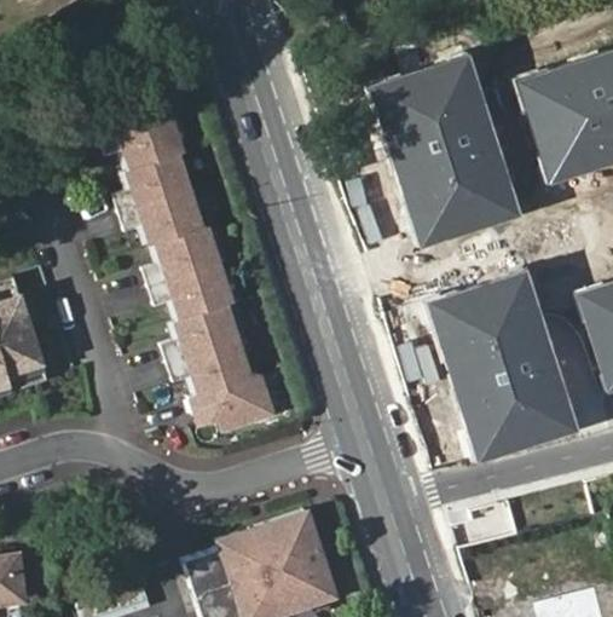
[(612,44),(510,79),(545,185),(612,161),(612,44)]
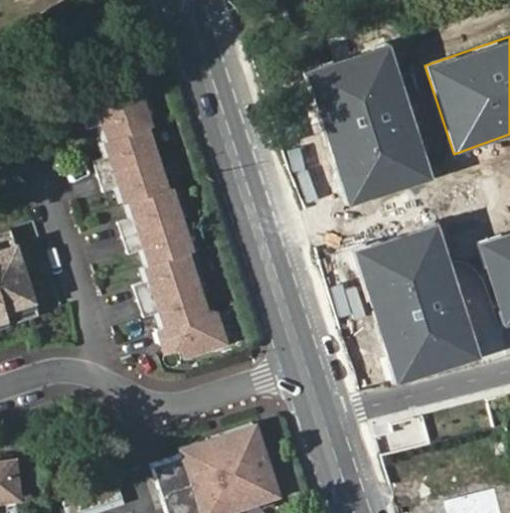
[(391,43),(305,71),(349,206),(436,178),(391,43)]
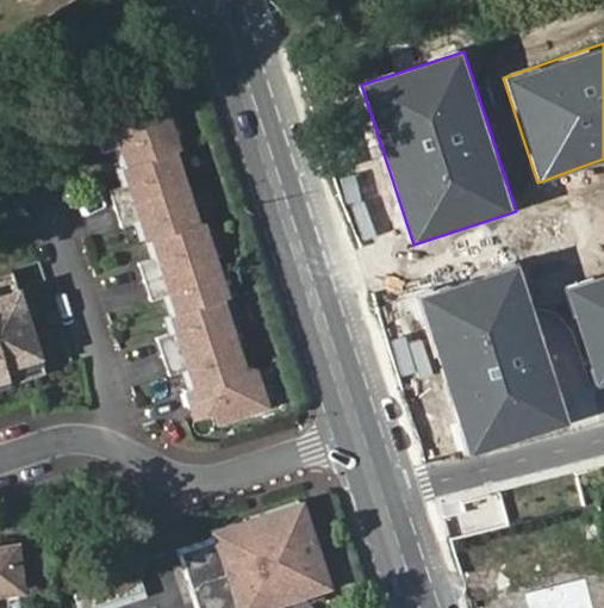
[(176,113),(107,135),(113,154),(135,147),(139,165),(184,152),(188,150),(176,113)]
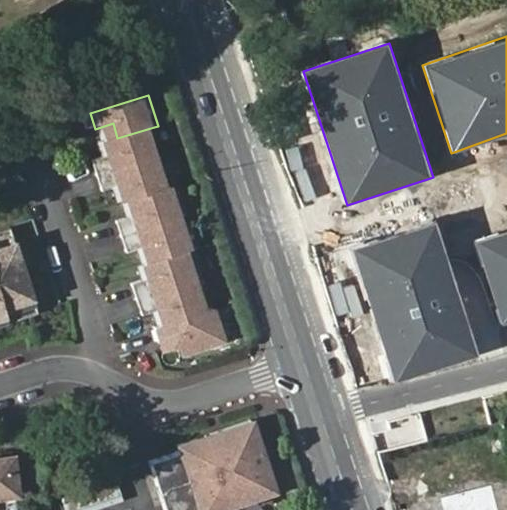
[(100,161),(105,176),(163,159),(154,127),(117,138),(113,140),(118,155),(100,161)]
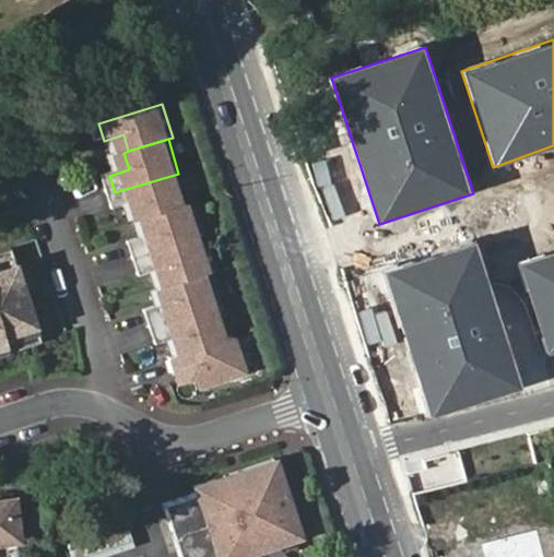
[(115,192),(120,210),(140,203),(145,221),(149,218),(189,206),(178,174),(115,192)]
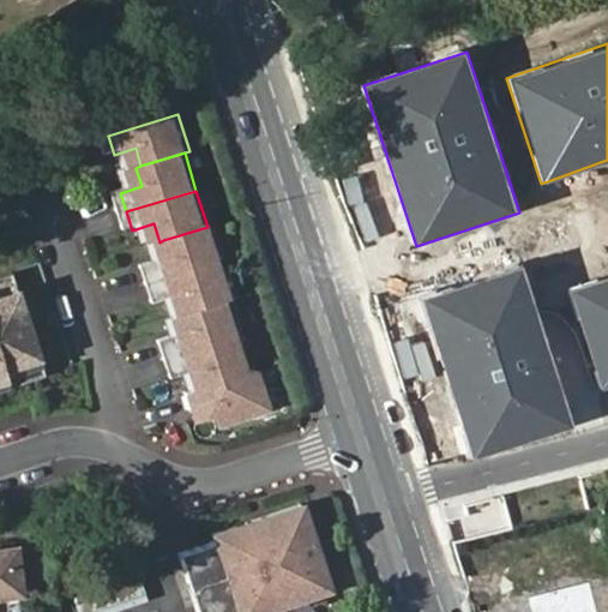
[(163,240),(169,259),(148,265),(154,285),(223,263),(212,226),(163,240)]
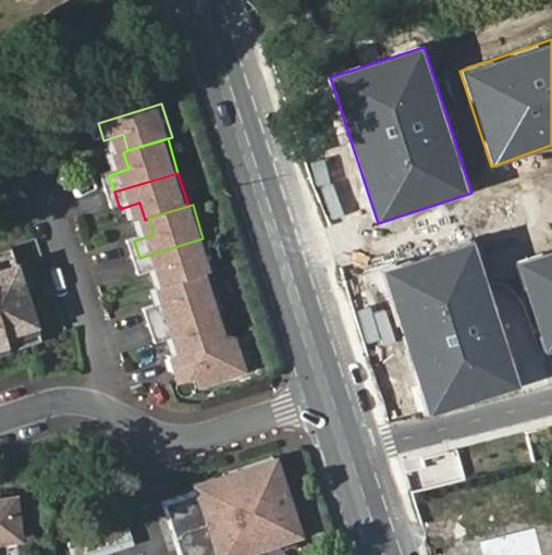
[(208,274),(213,272),(203,238),(139,258),(145,275),(164,269),(170,286),(208,274)]
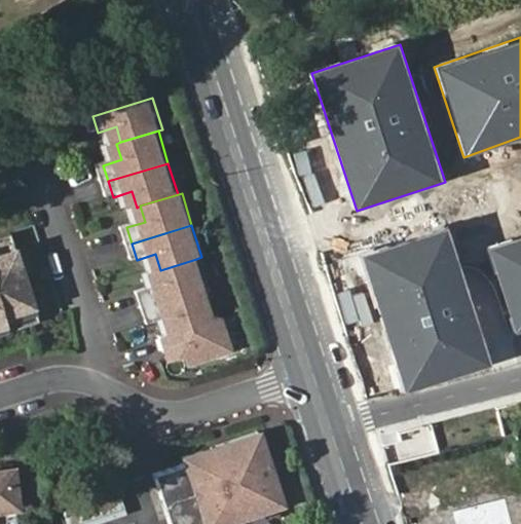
[(447,225),(359,254),(404,391),(492,363),(447,225)]
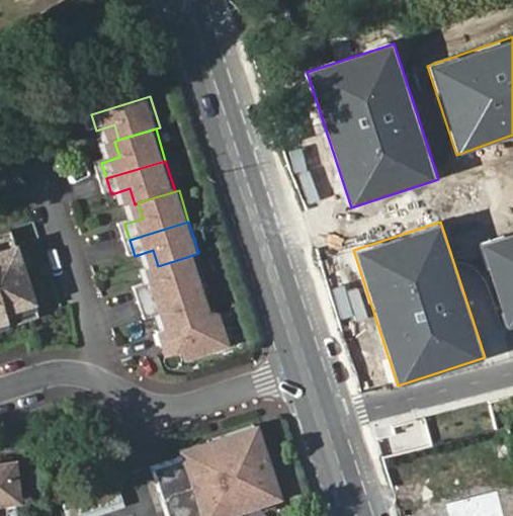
[(45,223),(0,236),(0,331),(72,309),(45,223)]
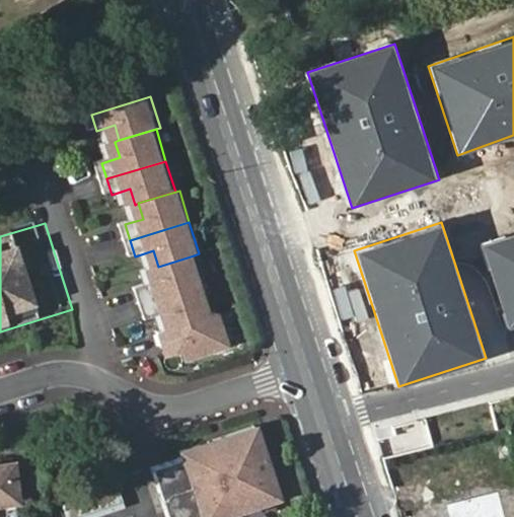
[(513,236),(483,247),(511,330),(513,329),(513,236)]
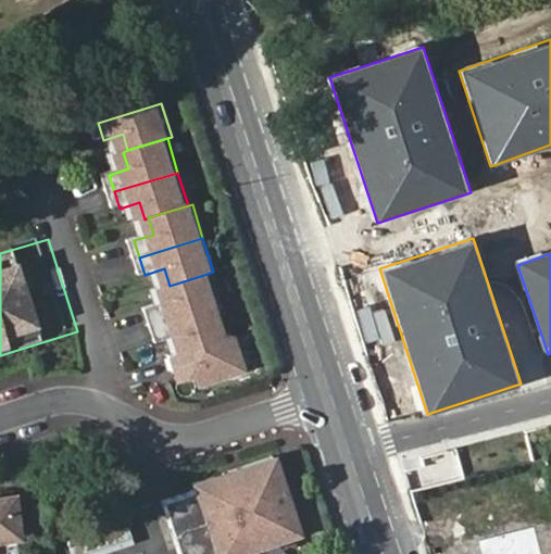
[(170,286),(164,287),(170,303),(150,310),(155,326),(218,307),(208,274),(170,286)]
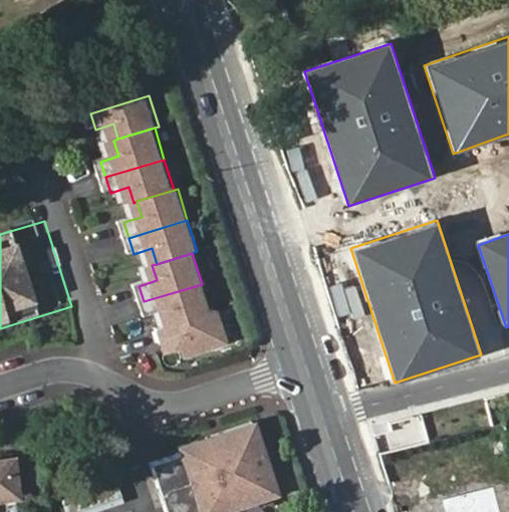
[(148,317),(166,312),(171,327),(212,315),(202,284),(144,301),(148,317)]
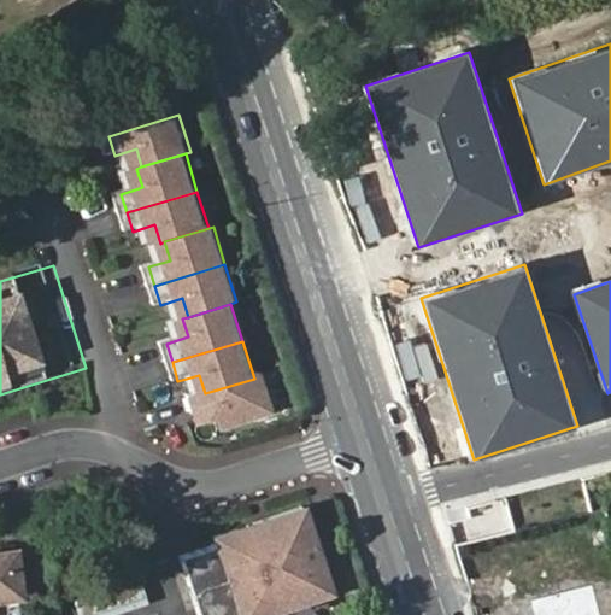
[(222,409),(227,427),(276,413),(264,375),(254,379),(205,393),(194,397),(200,416),(222,409)]
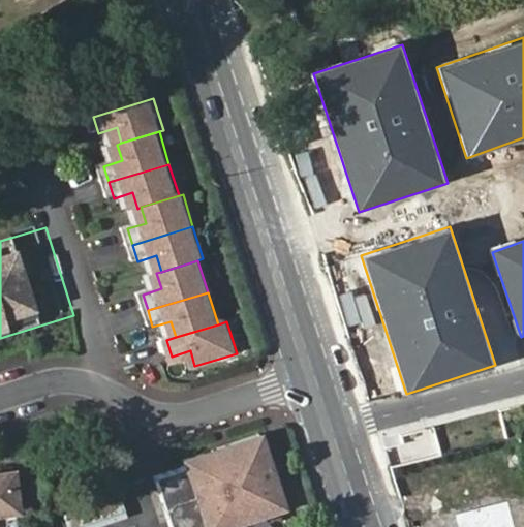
[(247,526),(295,512),(271,438),(194,463),(196,469),(165,479),(180,526),(247,526)]
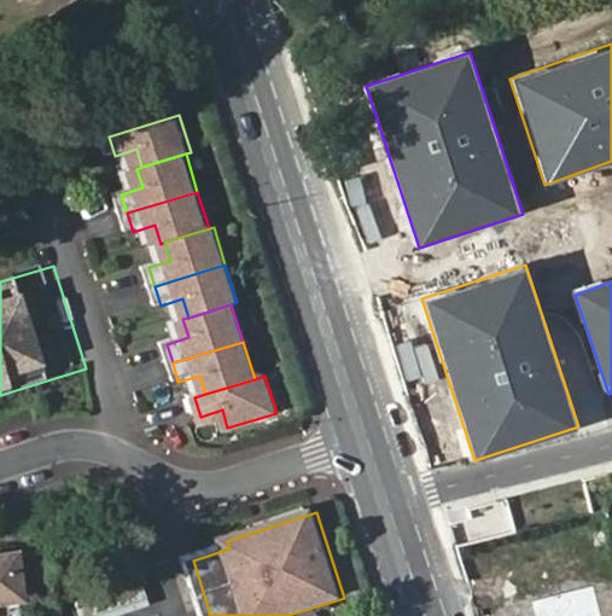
[(610,615),(586,545),(531,564),(548,615),(610,615)]
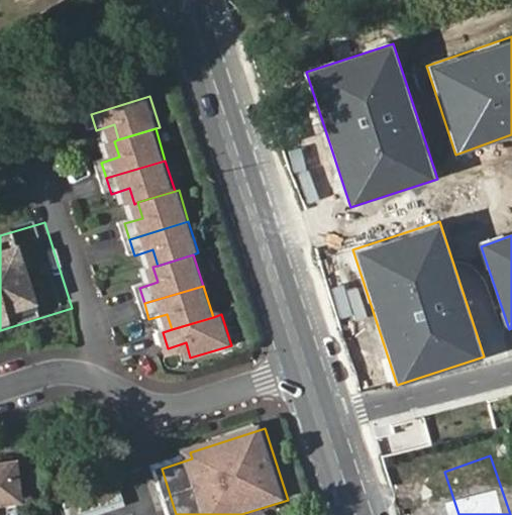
[(0,468),(0,501),(23,498),(19,466),(0,468)]
